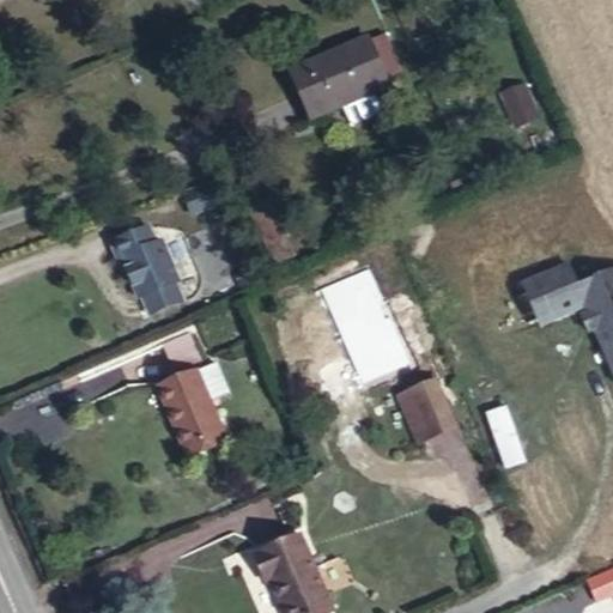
[(364,40),(281,74),(302,122),(332,110),(338,122),(344,125),(370,114),(374,108),(368,96),(384,89),(364,40)]
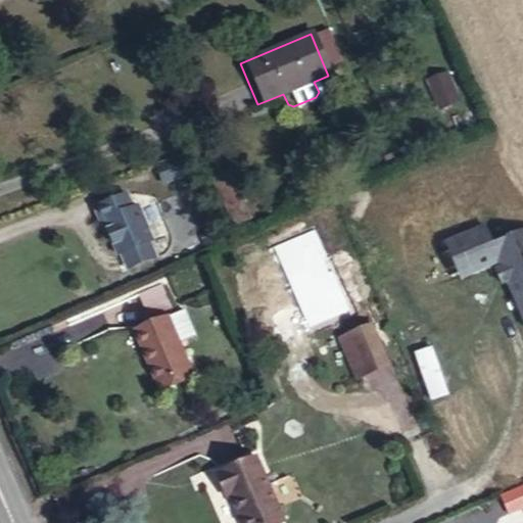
[(425,77),(435,110),(462,102),(450,68),(425,77)]
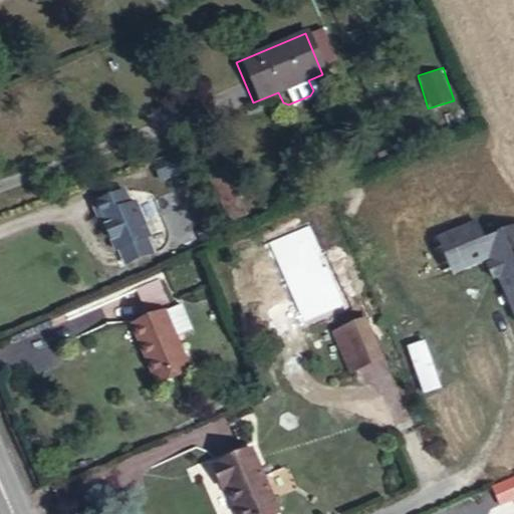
[(155,154),(129,164),(135,180),(161,171),(155,154)]
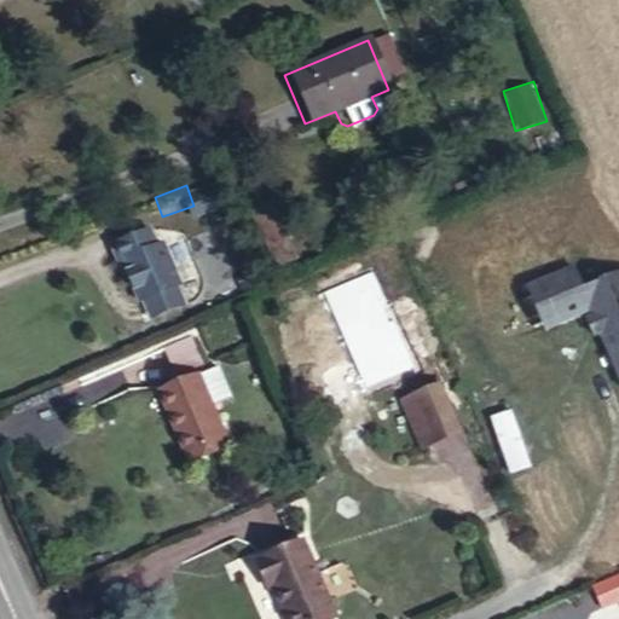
[(120,231),(81,247),(92,271),(96,270),(99,277),(110,304),(113,302),(148,288),(151,285),(133,244),(127,247),(120,231)]
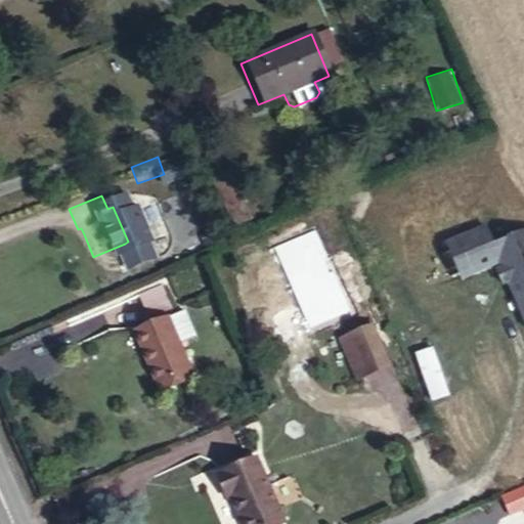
[(442,238),(457,279),(498,265),(522,330),(523,329),(523,225),(490,238),(485,223),(442,238)]
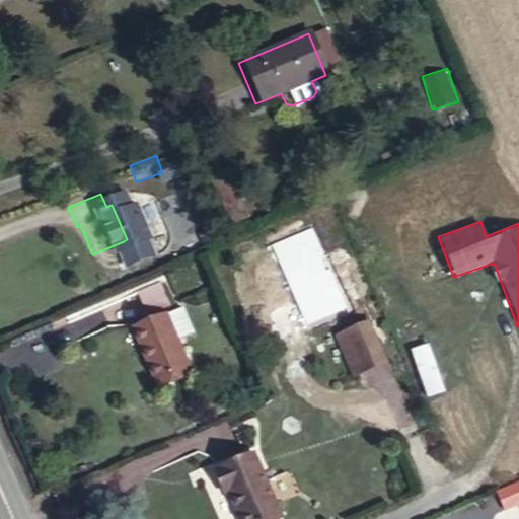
[(441,280),(451,275),(436,238),(426,242),(441,280)]
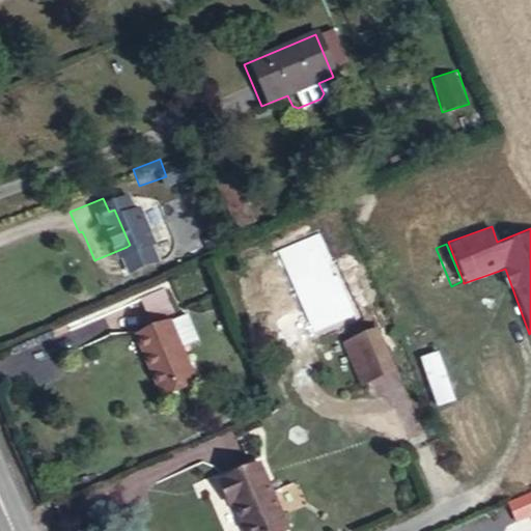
[(127,247),(96,259),(104,274),(133,261),(127,247)]
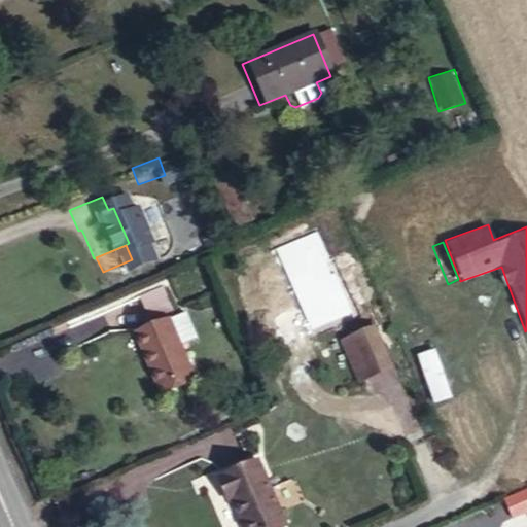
[(493,287),(488,273),(483,275),(488,289),(493,287)]
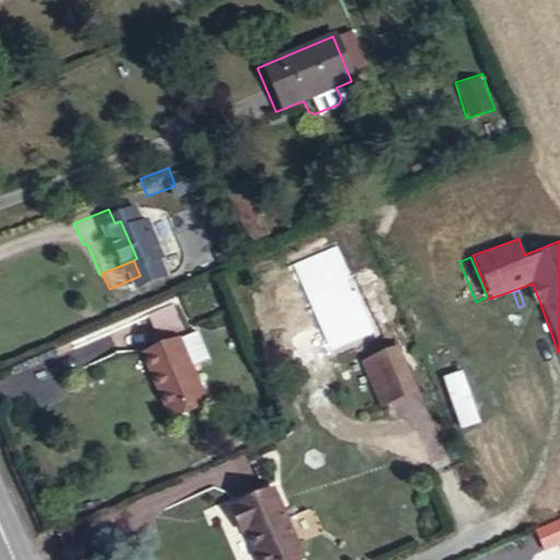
[(184,359),(173,331),(121,353),(147,412),(185,397),(172,364),(184,359)]
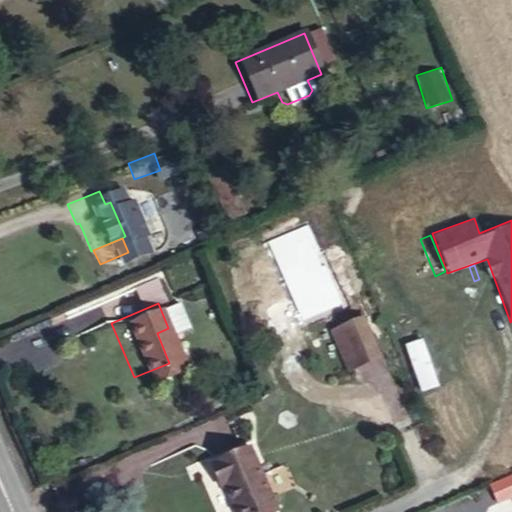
[(346,323),(316,336),(332,375),(362,362),(346,323)]
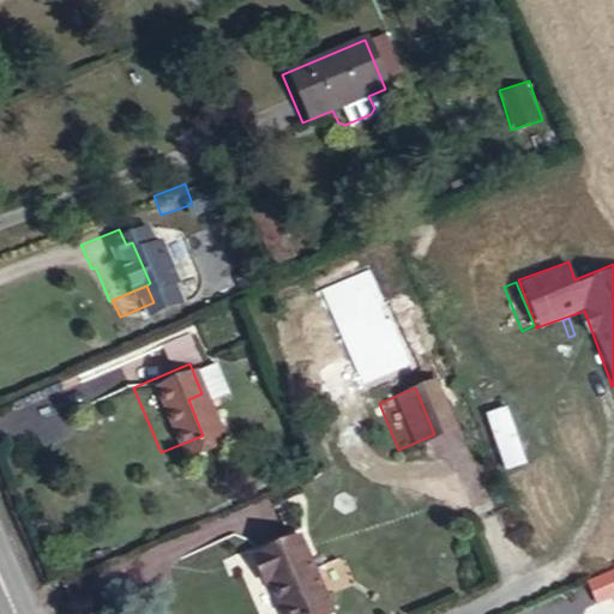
[(483,413),(504,470),(527,463),(506,405),(483,413)]
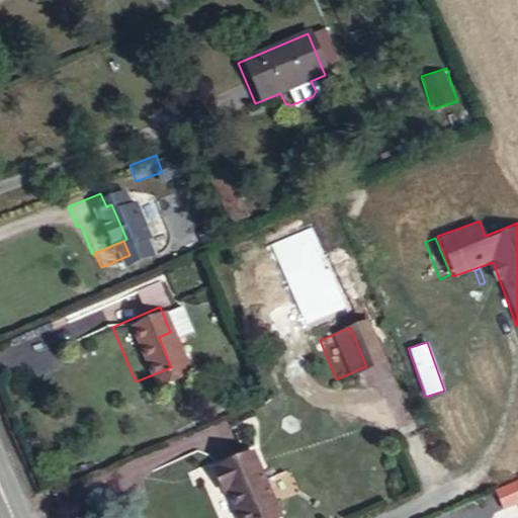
[(199,469),(218,513),(254,498),(235,454),(199,469)]
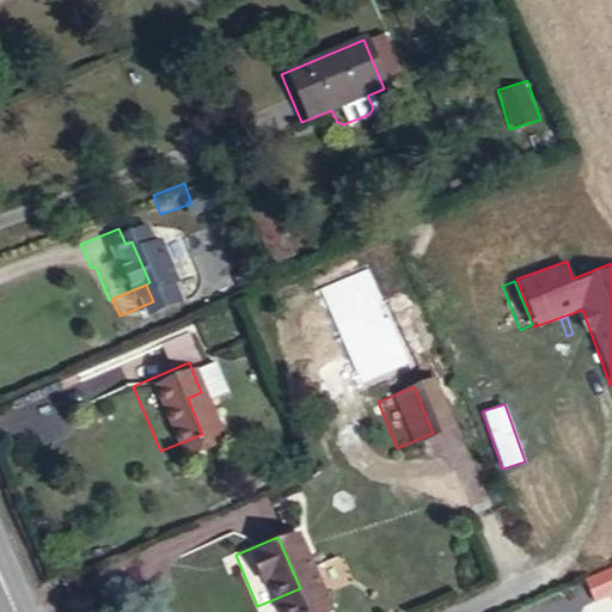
[(603,576),(574,588),(581,606),(611,594),(603,576)]
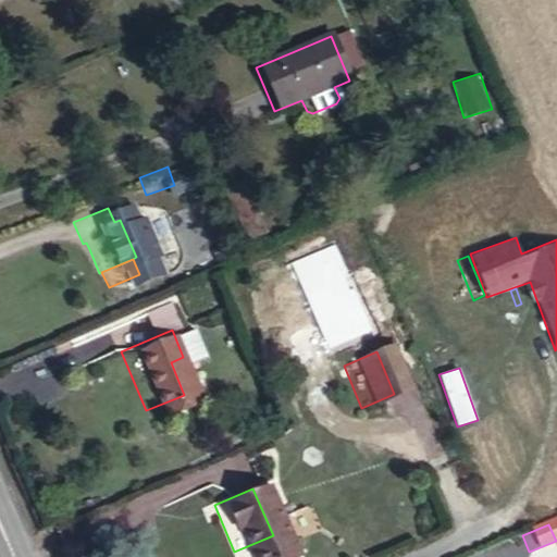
[(273,535),(234,552),(236,556),(281,556),(283,556),(273,535)]
